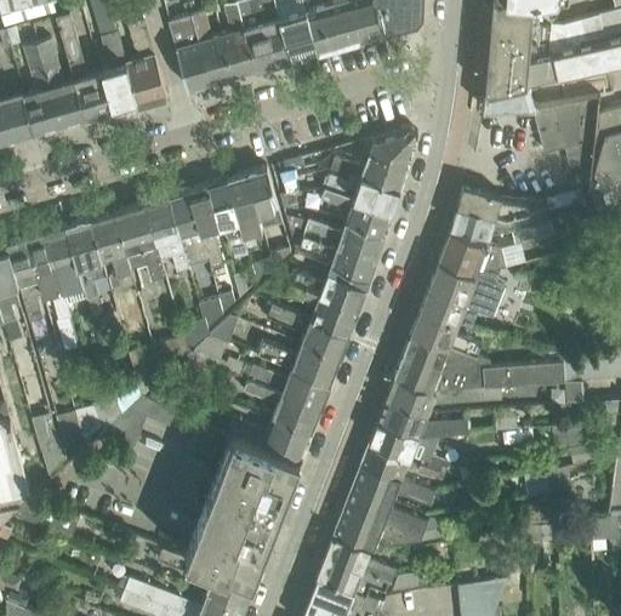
[(0,15),(4,29),(16,27),(55,15),(50,0),(10,0),(3,3),(0,3),(0,15)]
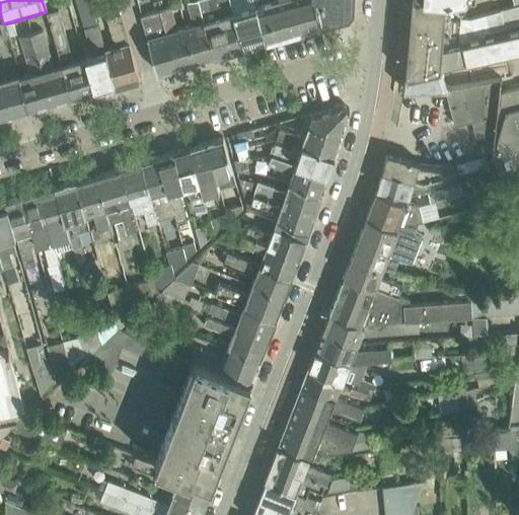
[(89,0),(76,0),(82,19),(94,15),(89,0)]
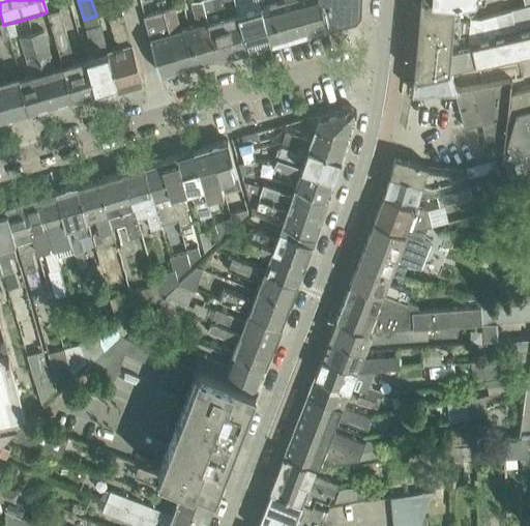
[(219,60),(248,51),(239,17),(234,0),(205,0),(203,1),(209,24),(219,60)]
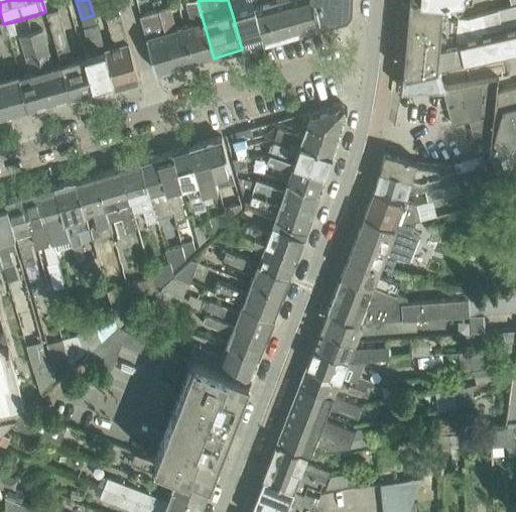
[(251,0),(228,0),(233,16),(242,49),(244,49),(259,45),(264,43),(255,10),(251,0)]
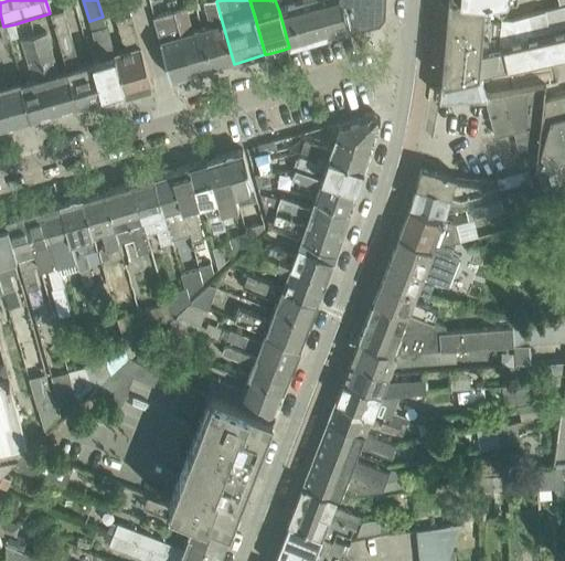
[(302,0),(304,3),(279,11),(289,48),(328,36),(317,0),(302,0)]
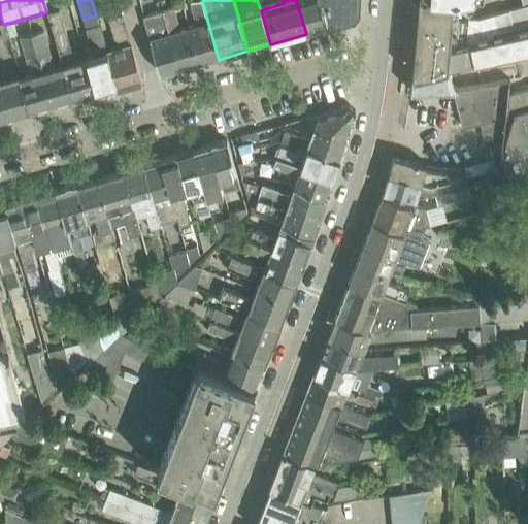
[(296,0),(306,34),(327,28),(319,0),(296,0)]
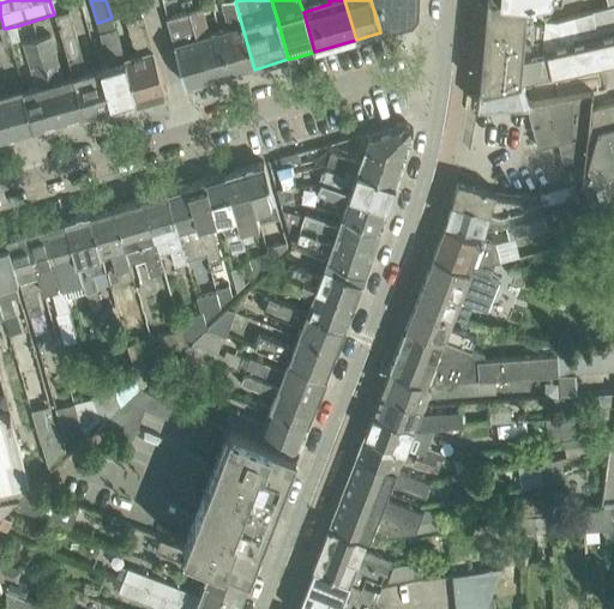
[(417,0),(371,0),(380,32),(411,24),(417,16),(417,0)]
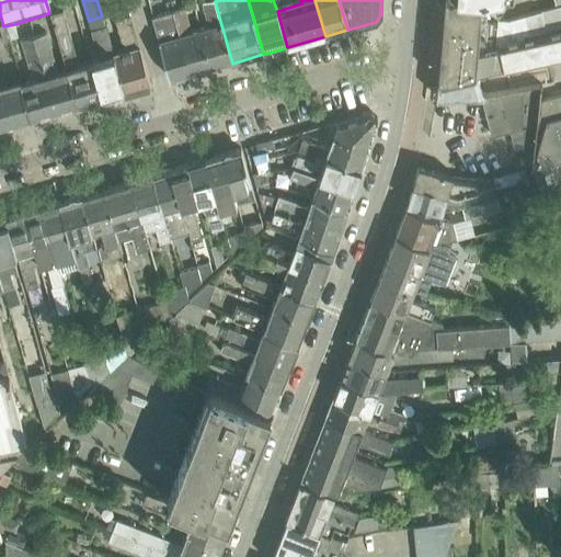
[(445,0),(444,18),(479,21),(496,22),(497,0),(445,0)]
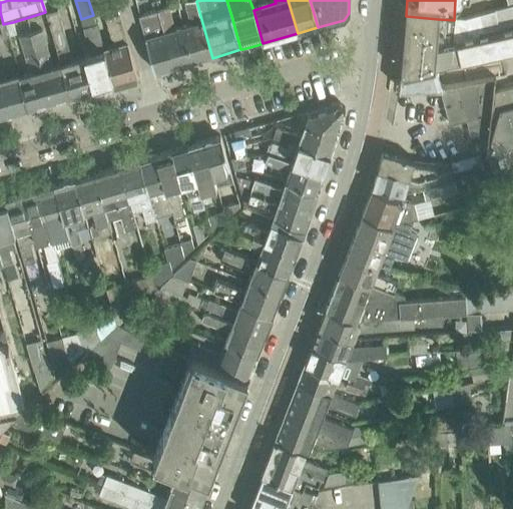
[(212,58),(202,23),(196,1),(186,4),(192,25),(183,28),(193,63),(212,58)]
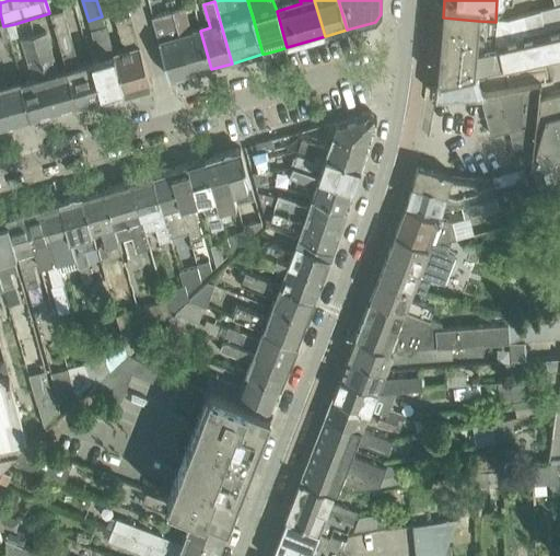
[(559,8),(553,10),(504,23),(496,22),(493,49),(498,48),(503,70),(546,60),(559,56),(559,8)]
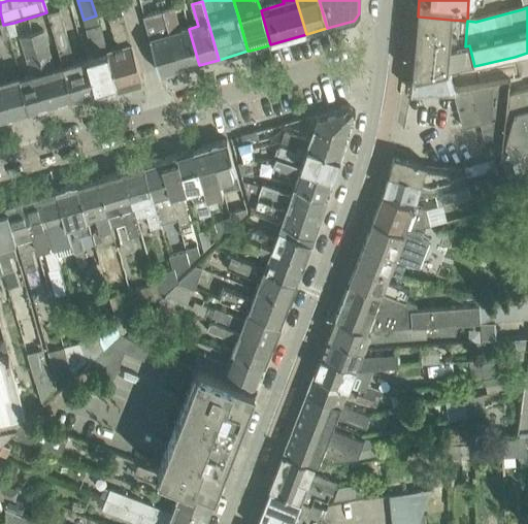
[(173,9),(163,12),(179,70),(199,65),(189,29),(179,31),(173,9)]
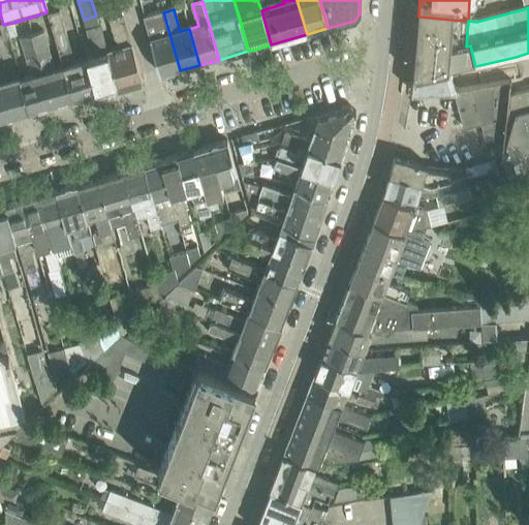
[(53,34),(63,66),(72,101),(93,96),(97,94),(87,60),(83,61),(73,63),(64,31),(59,12),(48,16),(53,34)]
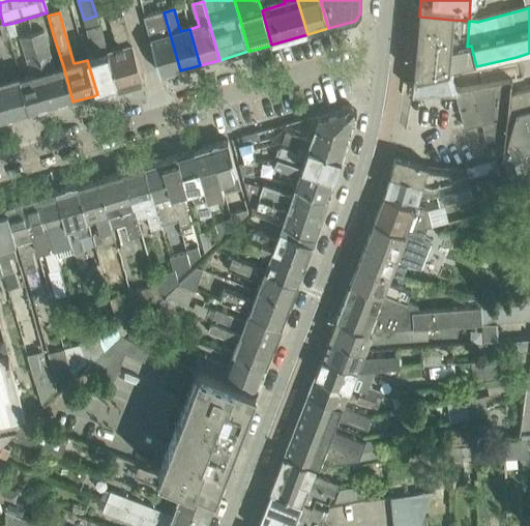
[(143,19),(159,77),(180,70),(164,12),(143,19)]
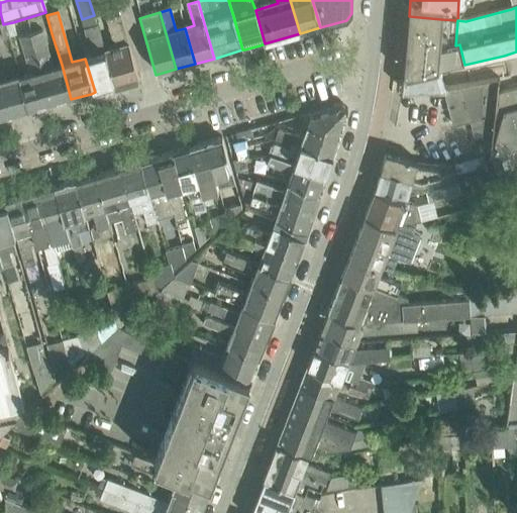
[(108,50),(105,52),(115,87),(138,80),(120,16),(105,20),(113,48),(108,50)]
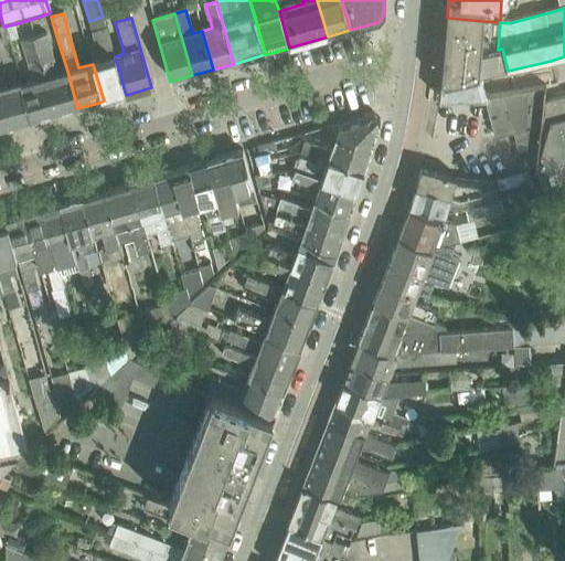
[(447,18),(445,41),(481,44),(482,21),(447,18)]
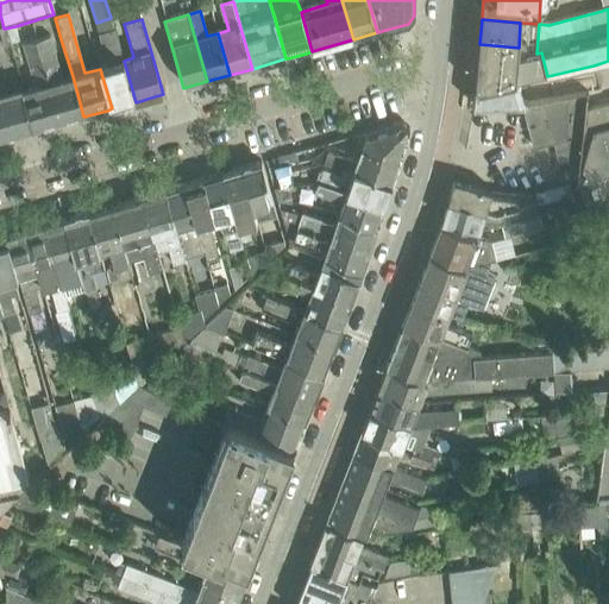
[(479,44),(475,92),(547,76),(541,52),(537,54),(539,24),(520,23),(519,48),(479,44)]
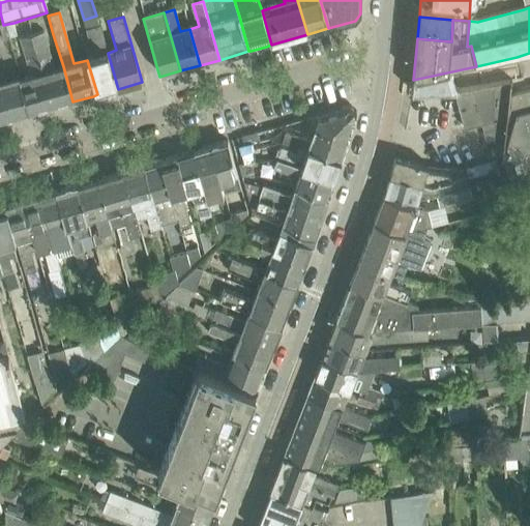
[(13,23),(3,25),(0,26),(0,29),(4,42),(10,40),(10,38),(18,36),(13,23)]
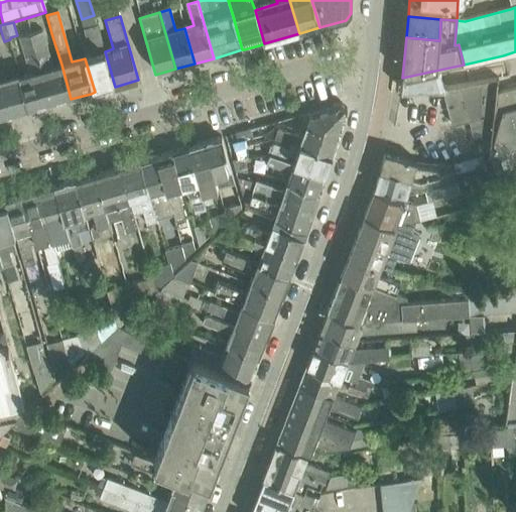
[(92,55),(85,58),(95,92),(115,87),(105,51),(104,51),(97,26),(85,30),(92,55)]
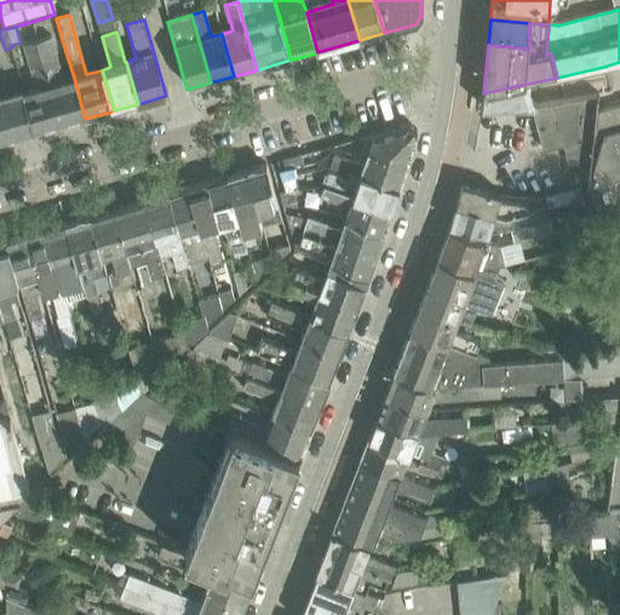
[(50,36),(35,41),(62,126),(85,119),(74,78),(63,81),(50,36)]
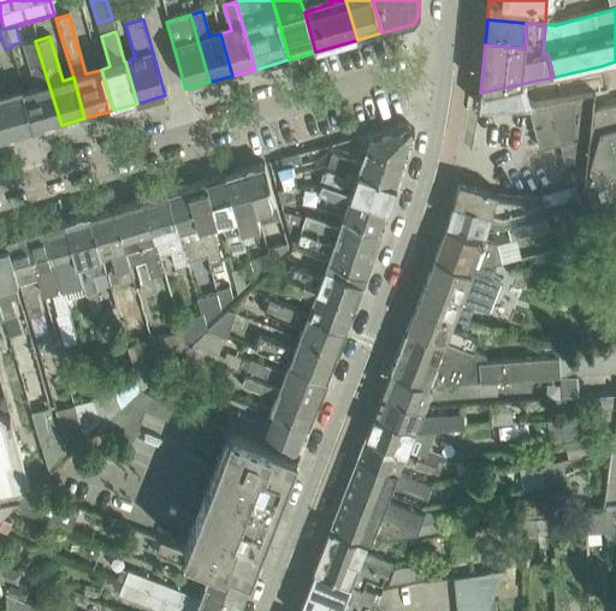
[(27,92),(23,93),(34,132),(39,131),(61,125),(35,41),(29,42),(23,45),(36,89),(27,92)]
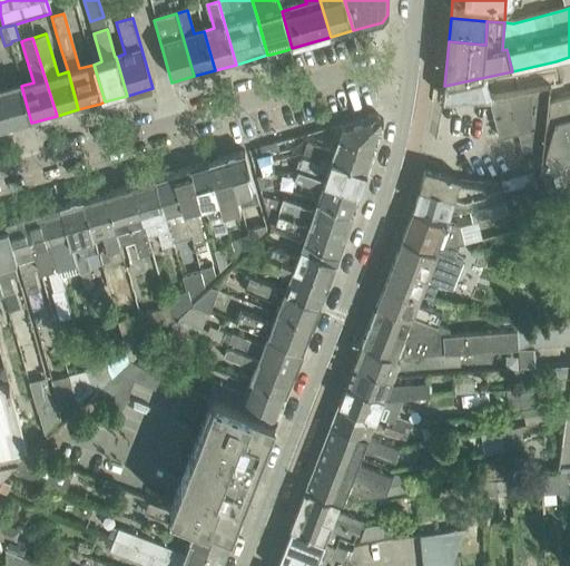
[(569,57),(556,61),(512,71),(444,86),(443,101),(448,101),(489,99),(497,99),(513,96),(511,88),(530,84),(530,81),(569,72),(569,57)]
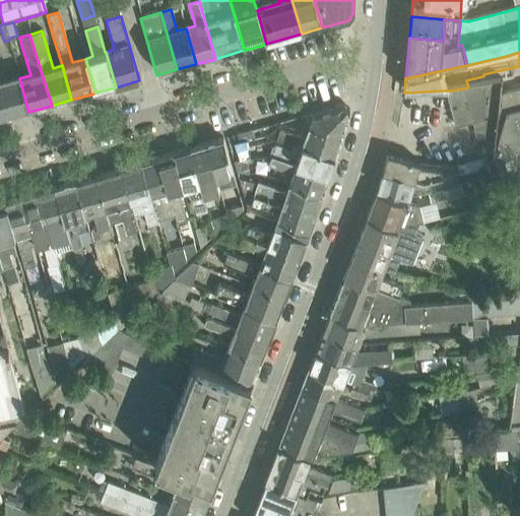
[(0,120),(16,116),(27,113),(28,112),(19,78),(18,77),(17,77),(6,81),(0,82),(0,120)]
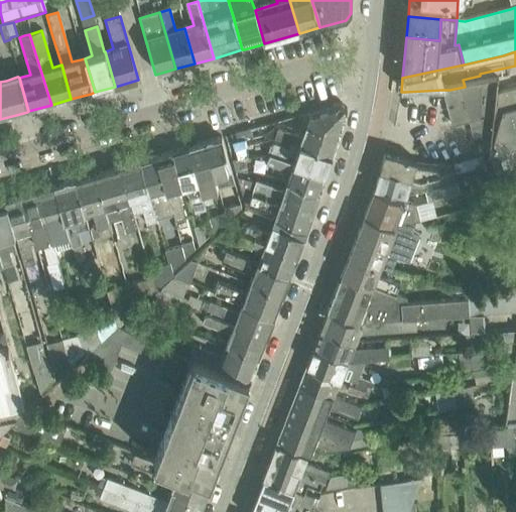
[(449,90),(442,90),(453,127),(469,123),(494,116),(491,141),(490,154),(495,173),(515,167),(515,88),(512,90),(496,94),(497,81),(465,87),(449,90)]
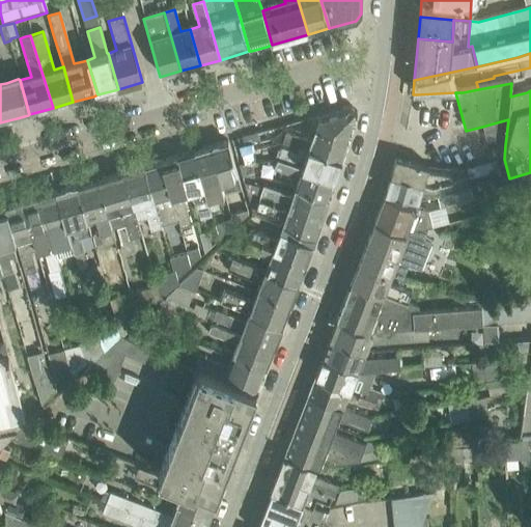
[(351,108),(308,120),(304,135),(311,138),(311,137),(313,132),(347,143),(357,114),(351,108)]
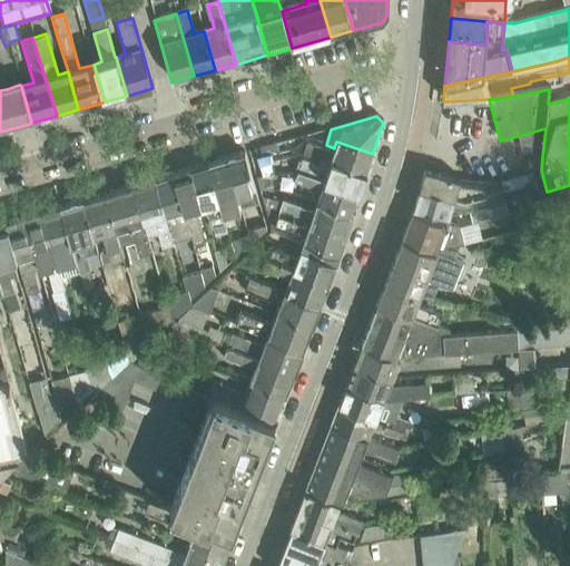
[(366,175),(370,162),(373,154),(336,142),(334,147),(335,147),(334,153),(321,148),(320,149),(307,145),(303,156),(318,162),(321,163),(328,165),(330,163),(366,175)]
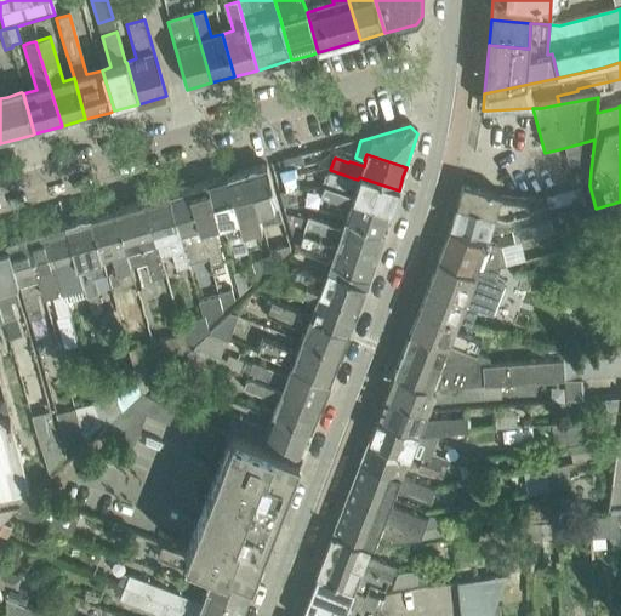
[(302,158),(283,163),(286,172),(294,171),(306,170),(302,158)]
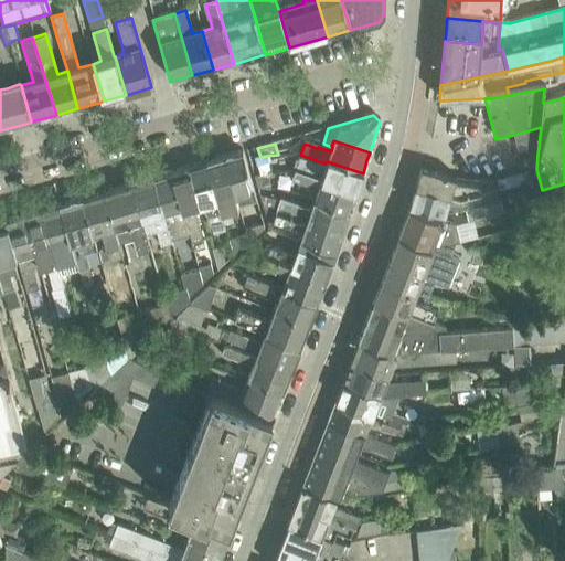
[(256,202),(244,160),(243,152),(223,158),(223,160),(237,208),(256,202)]
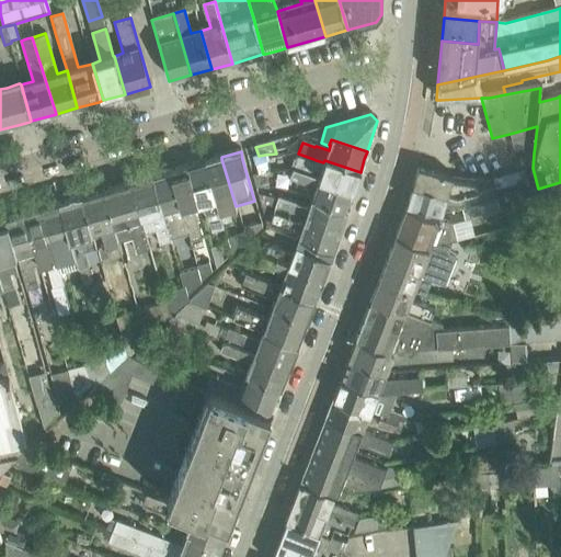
[(236,206),(221,159),(221,157),(204,162),(218,211),(221,225),(230,223),(226,208),(236,206)]
